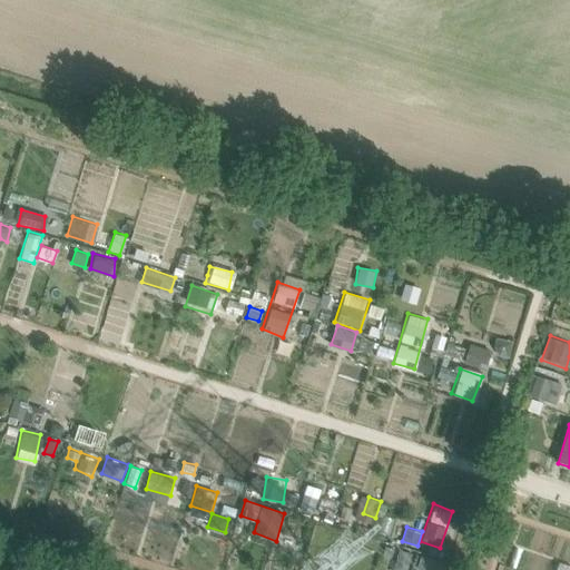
[(399,549),(395,562),(409,566),(411,552),(399,549)]
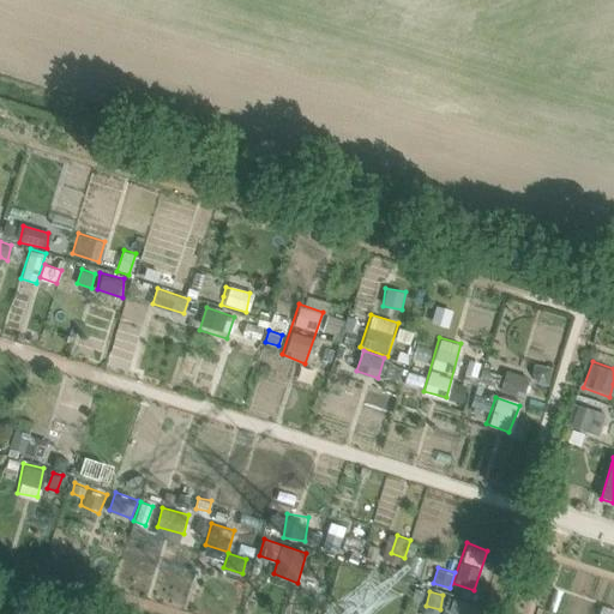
[(453,597),(450,608),(469,613),(474,603),(453,597)]
